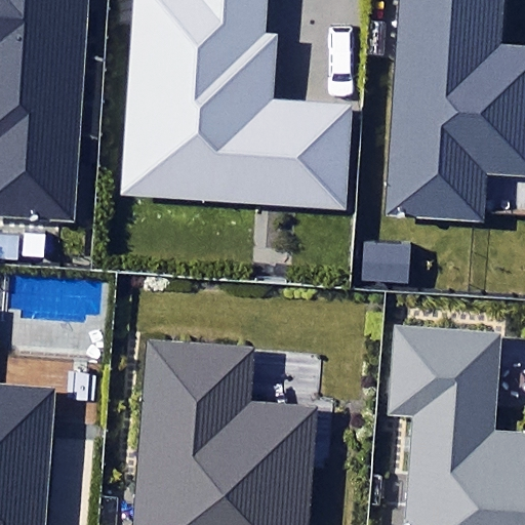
[(0,0),(0,216),(74,221),(87,0),(0,0)]
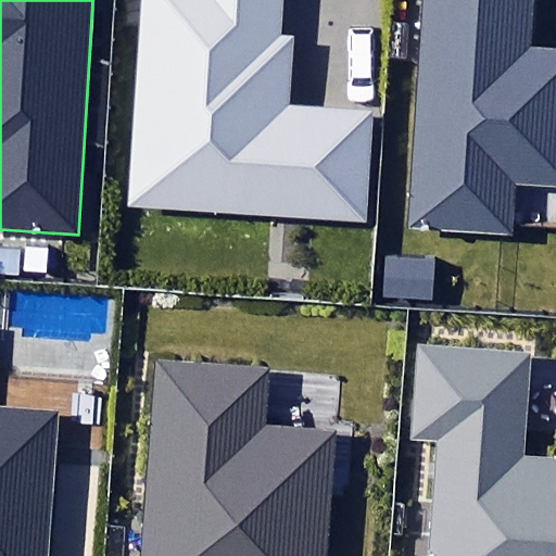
[(141,0),(140,27),(129,206),(272,215),(278,215),(285,216),(308,217),(314,218),(368,222),(374,135),(375,109),(290,103),(294,36),(282,35),(285,0),(141,0)]
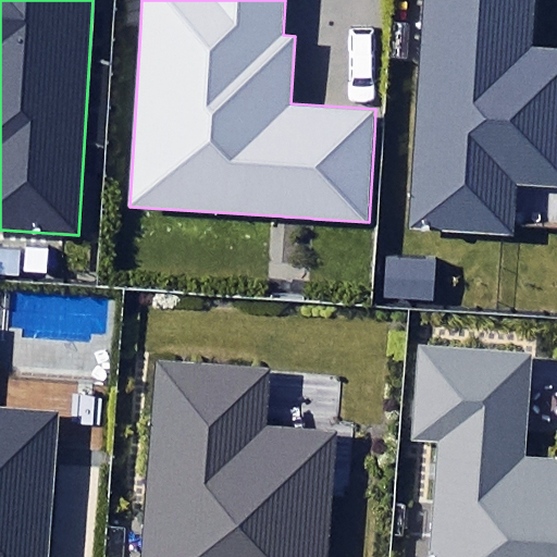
[(423,0),(410,230),(514,236),(517,185),(556,187),(556,48),(530,47),(532,0),(423,0)]
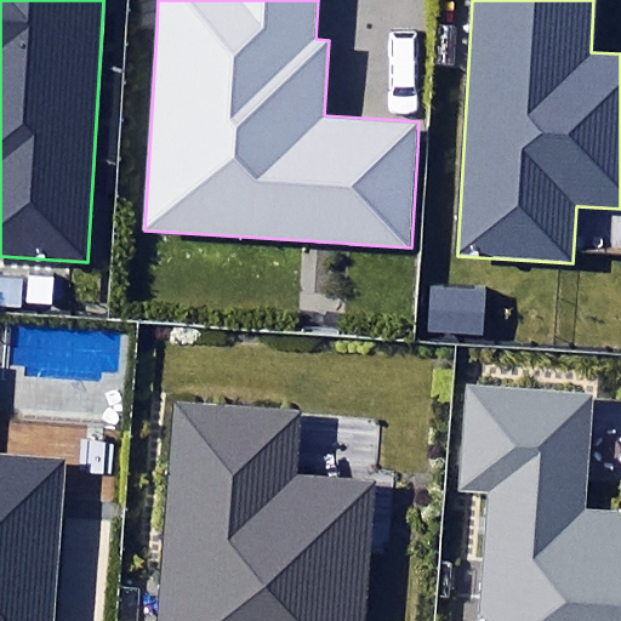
[(0,306),(20,307),(22,279),(0,277),(0,306)]
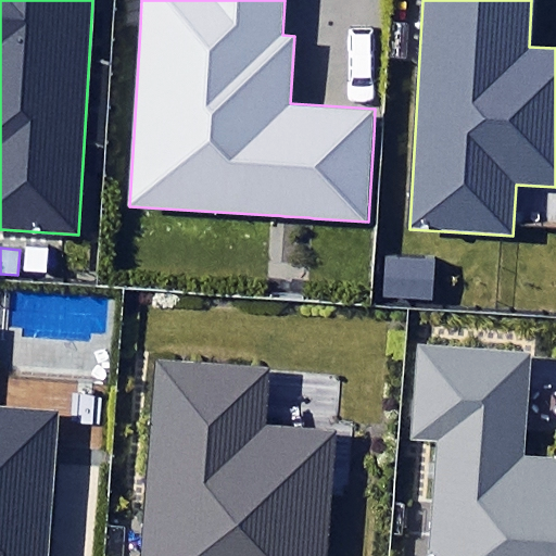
[(48,249),(25,248),(24,272),(47,273),(48,249)]
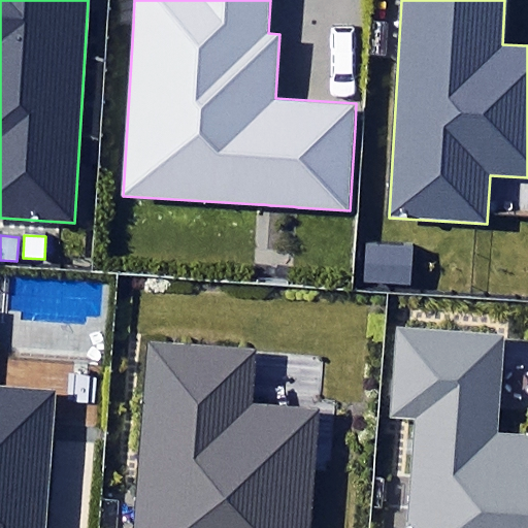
[(363,283),(410,285),(413,246),(365,244),(363,283)]
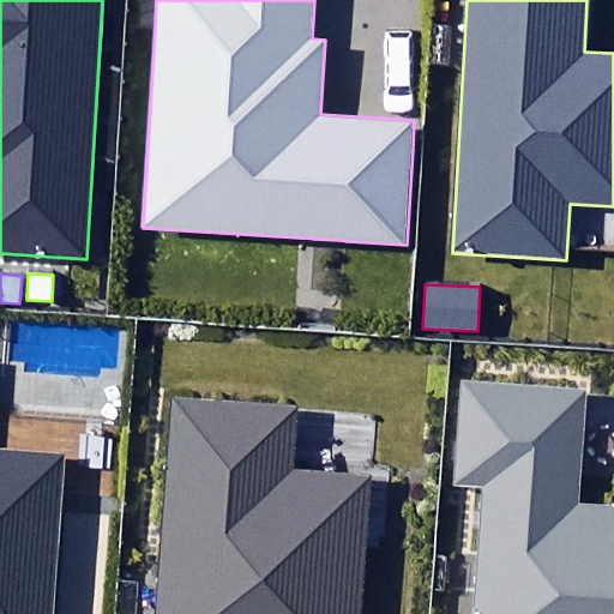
[(477,613),(613,613),(613,506),(583,504),(591,391),(463,381),(456,482),(488,485),(477,613)]
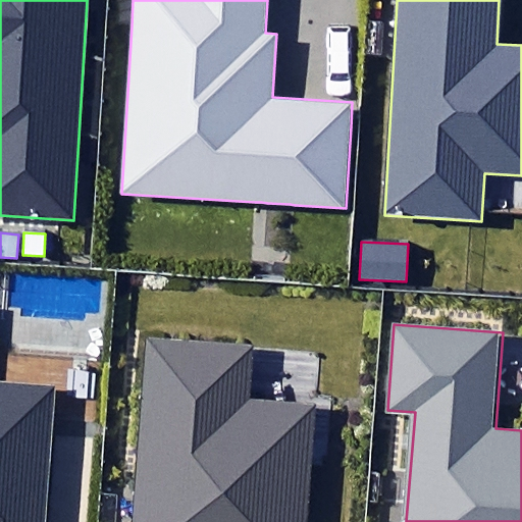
[(310,521),(319,404),(252,399),(256,344),(144,335),(129,521),(310,521)]
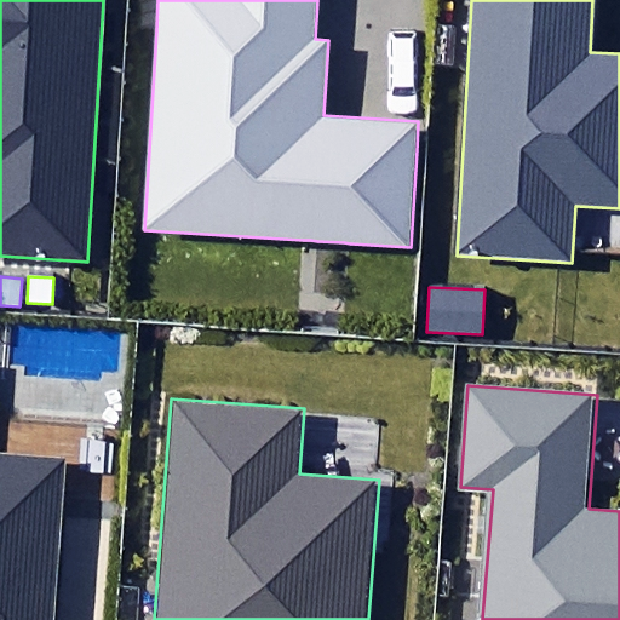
[(0,619),(57,619),(70,457),(0,451),(0,619)]
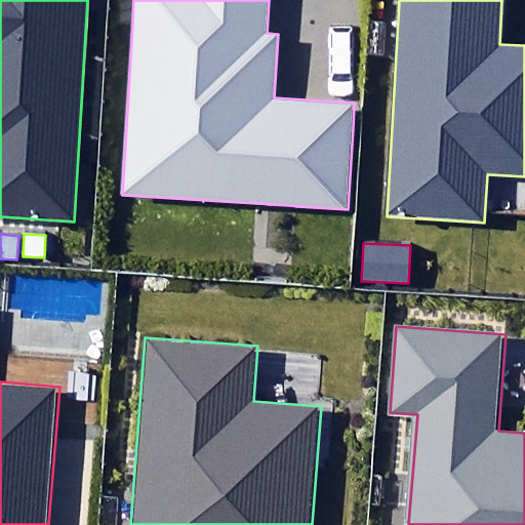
All buildings are outlined.
